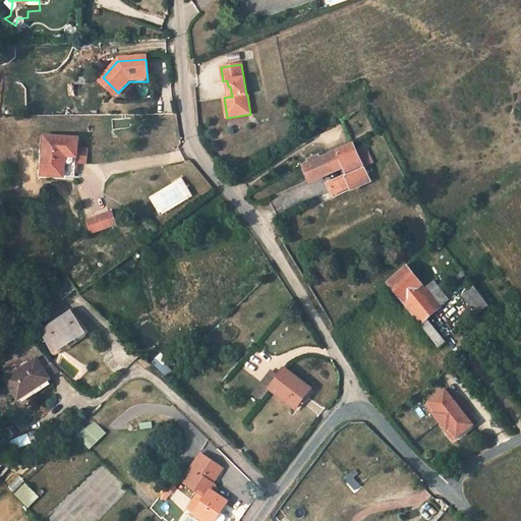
[(103,77),(97,83),(113,98),(118,93),(103,77)]
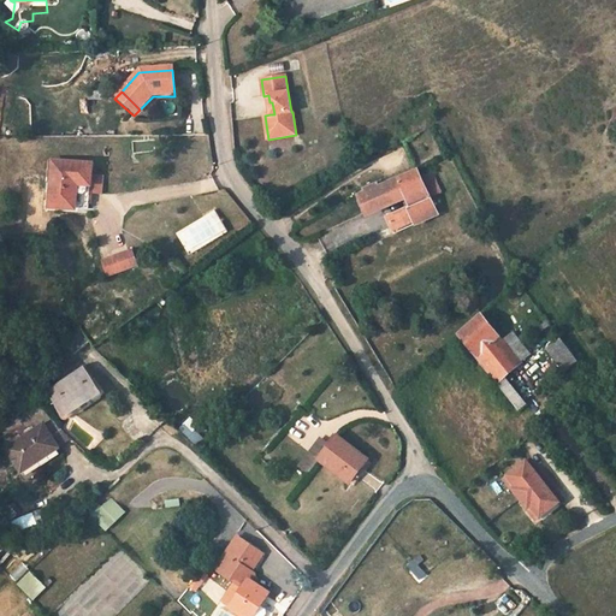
[(43,200),(81,201),(82,187),(84,169),(84,159),(47,157),(43,200)]
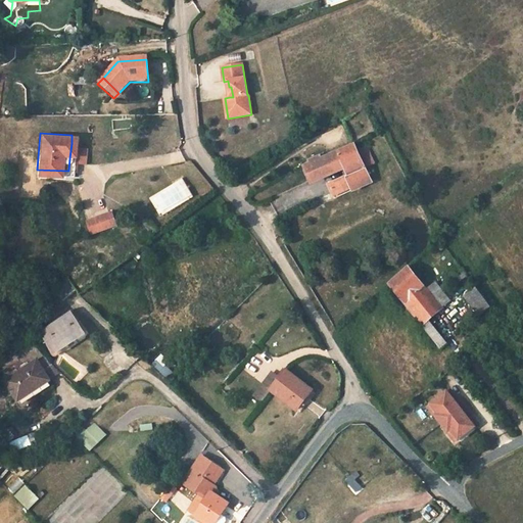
[(349,186),(334,191),(338,201),(355,195),(357,199),(375,191),(353,137),(332,146),(337,159),(331,162),(306,173),(308,177),(314,188),(345,176),(349,186)]
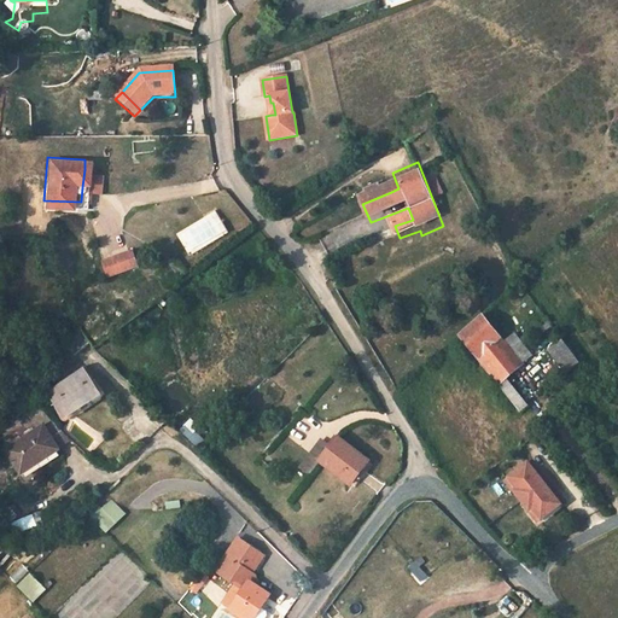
[(85,169),(82,187),(94,188),(95,170),(85,169)]
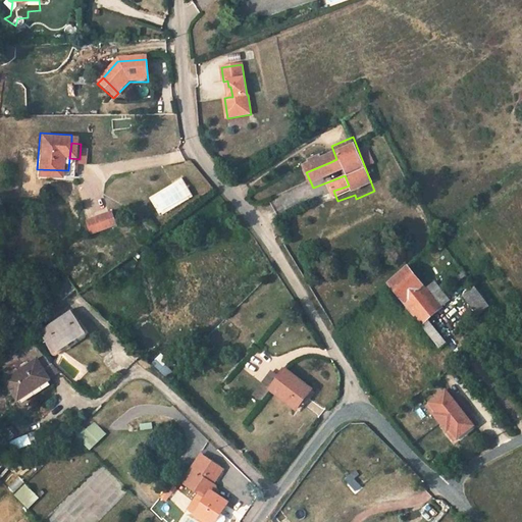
[(149,196),(158,214),(193,198),(184,179),(149,196)]
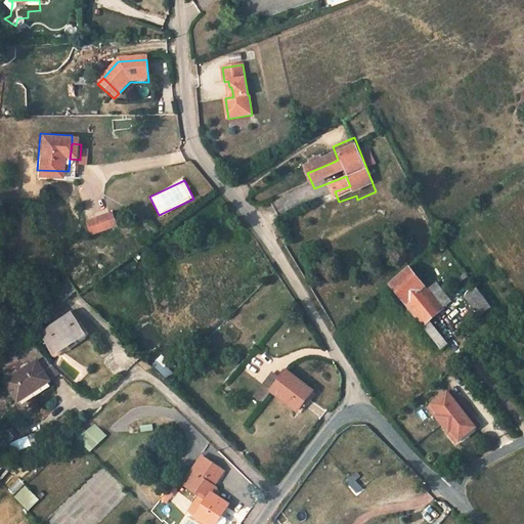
[(107,209),(101,210),(107,226),(114,224),(107,209)]
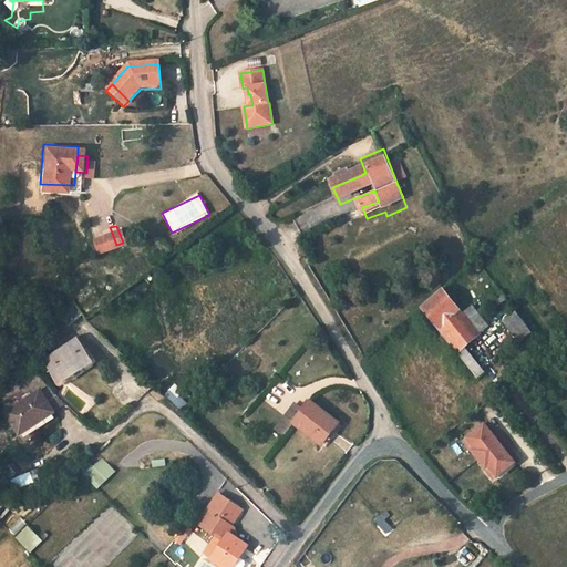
[(93,253),(116,245),(110,227),(88,235),(93,253)]
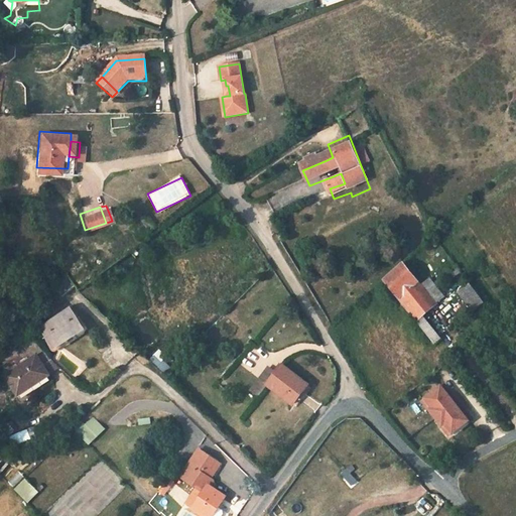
[(54,276),(57,282),(59,285),(58,286),(63,294),(78,285),(67,268),(54,276)]
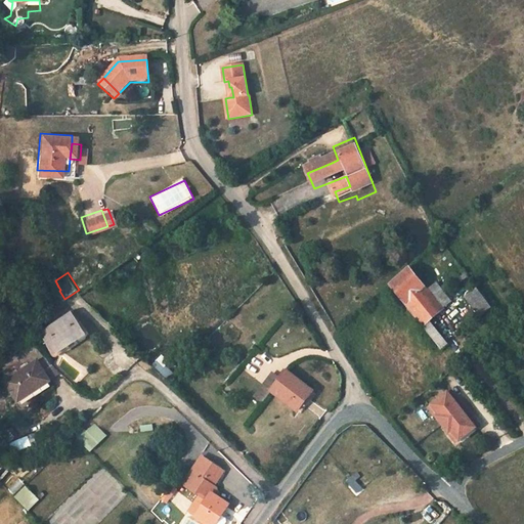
[(431,329),(443,317),(428,298),(411,276),(389,295),(423,336),(431,329)]
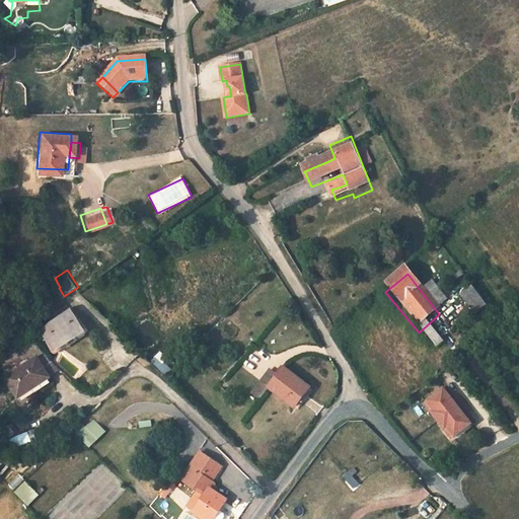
[(449,304),(435,286),(424,295),(439,314),(449,304)]
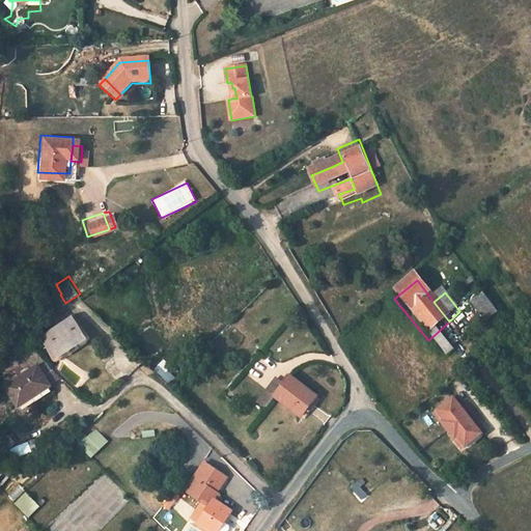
[(474,313),(486,331),(500,320),(487,304),(474,313)]
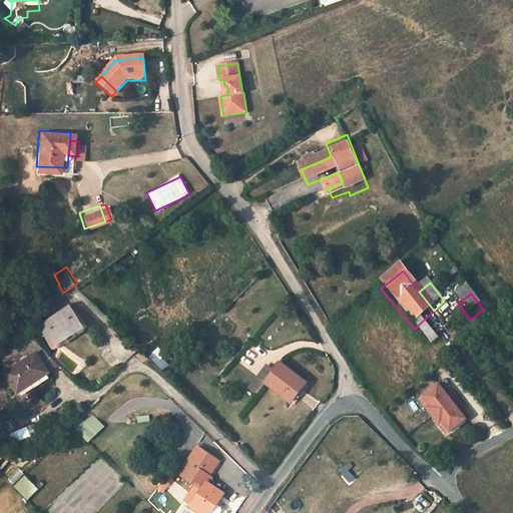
[(77,326),(65,307),(37,326),(49,341),(63,332),(64,334),(77,326)]
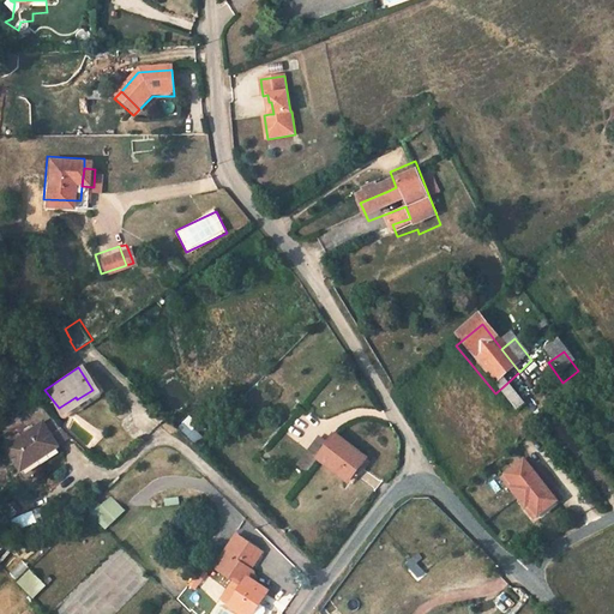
[(527,410),(505,385),(495,393),(516,419),(527,410)]
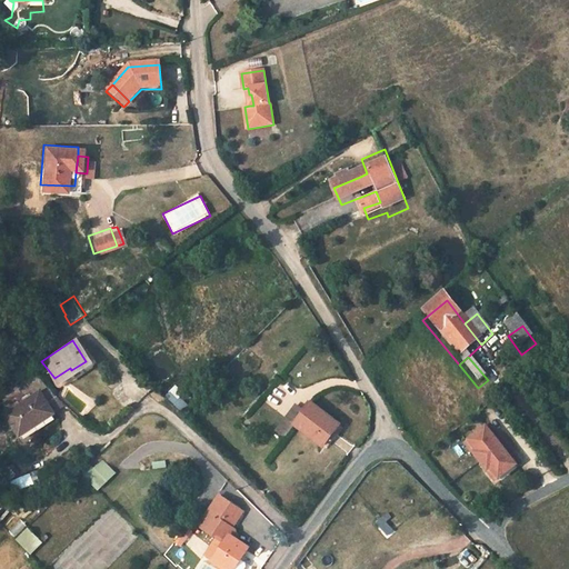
[(165,397),(180,411),(191,400),(175,386),(165,397)]
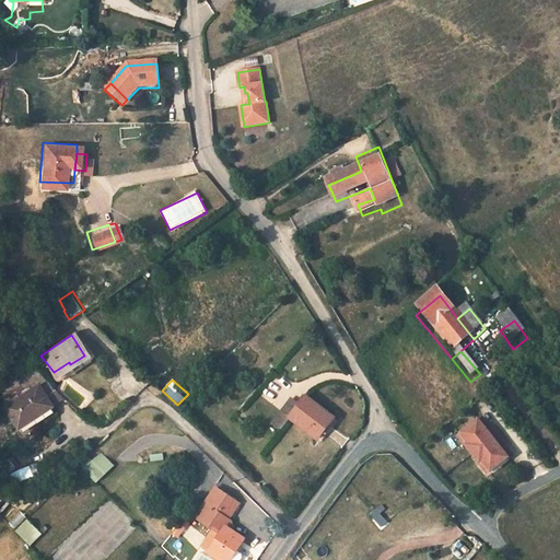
[(39,386),(53,407),(65,399),(48,381),(39,386)]
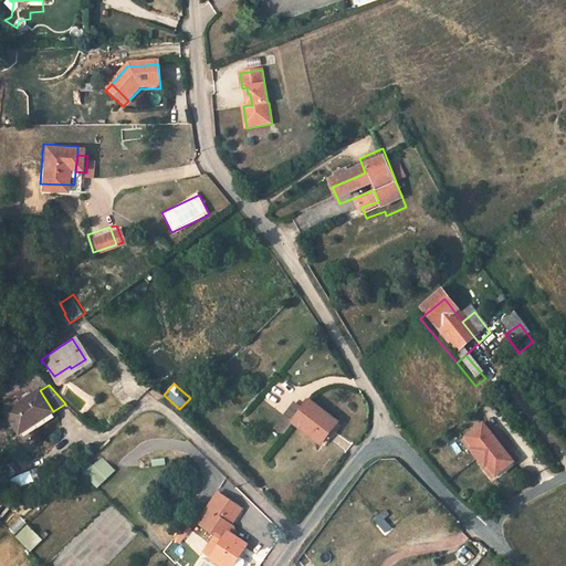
[(53,411),(40,390),(6,413),(20,433),(53,411)]
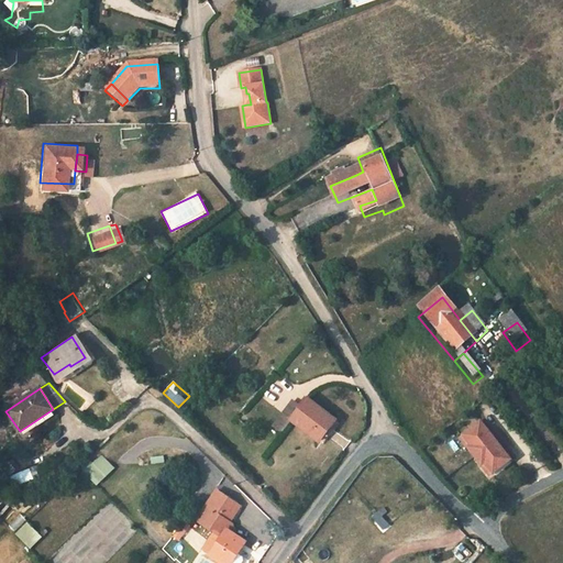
[(309,399),(301,409),(291,421),(319,441),(335,419),(309,399)]
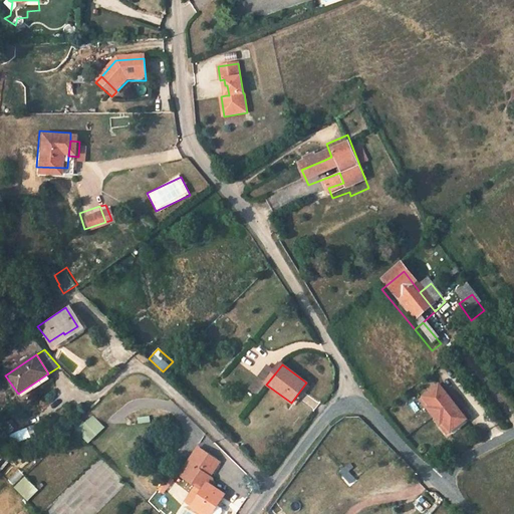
[(267,367),(259,378),(266,384),(275,373),(267,367)]
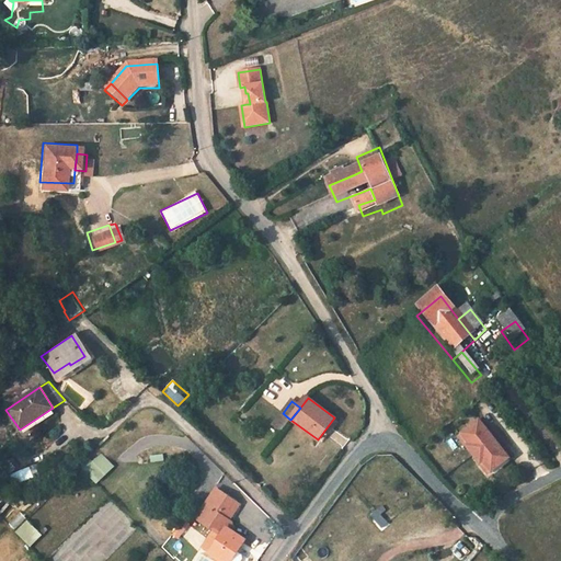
[(282,431),(290,420),(283,413),(273,424),(282,431)]
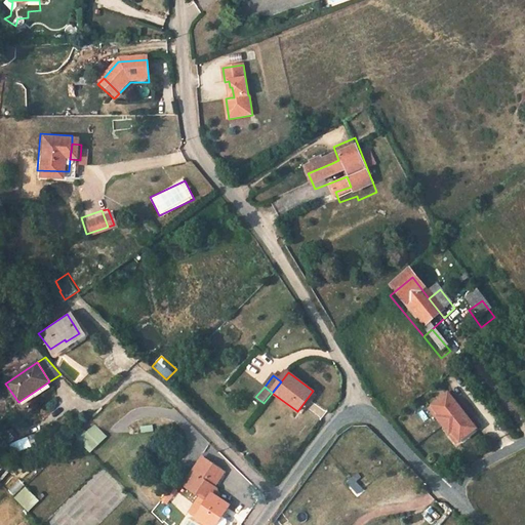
[(458,408),(451,399),(448,402),(455,411),(458,408)]
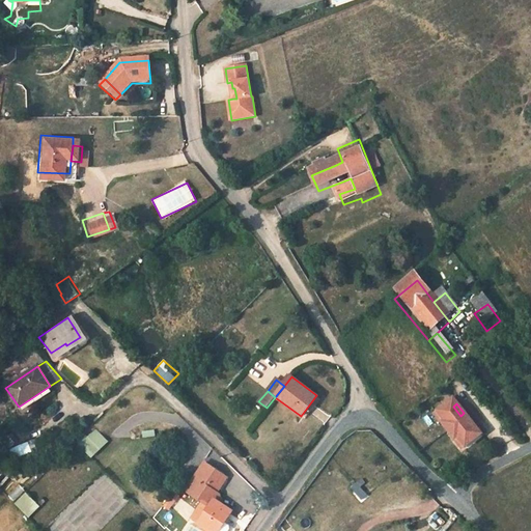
[(448,440),(472,420),(466,412),(464,413),(460,416),(453,407),(437,419),(445,428),(442,431),(448,440)]
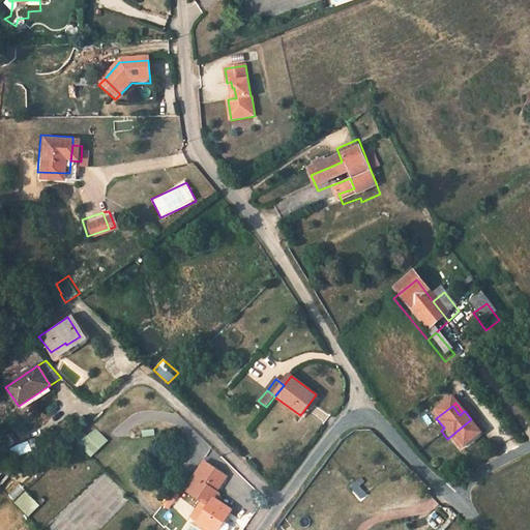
[(444,428),(436,418),(433,421),(441,431),(444,428)]
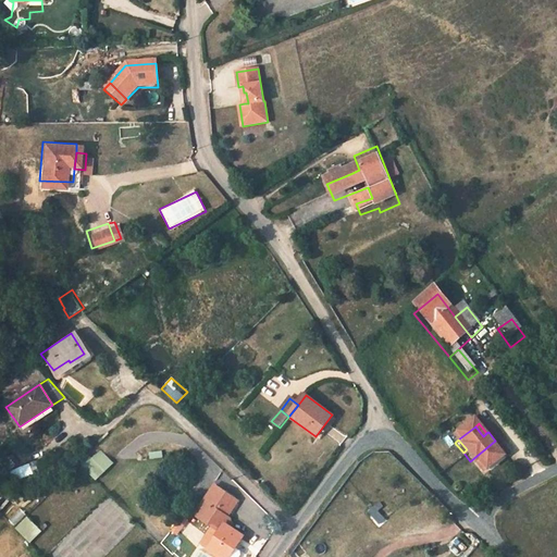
[(505,463),(497,453),(500,450),(503,448),(495,441),(470,461),(477,469),(480,467),(489,477),(505,463)]
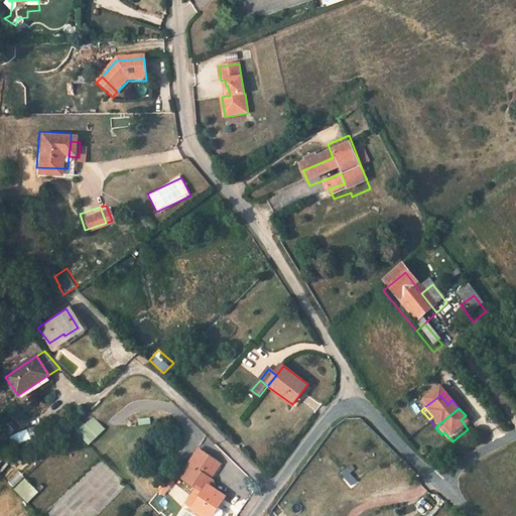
[(471,426),(464,417),(461,419),(468,429),(471,426)]
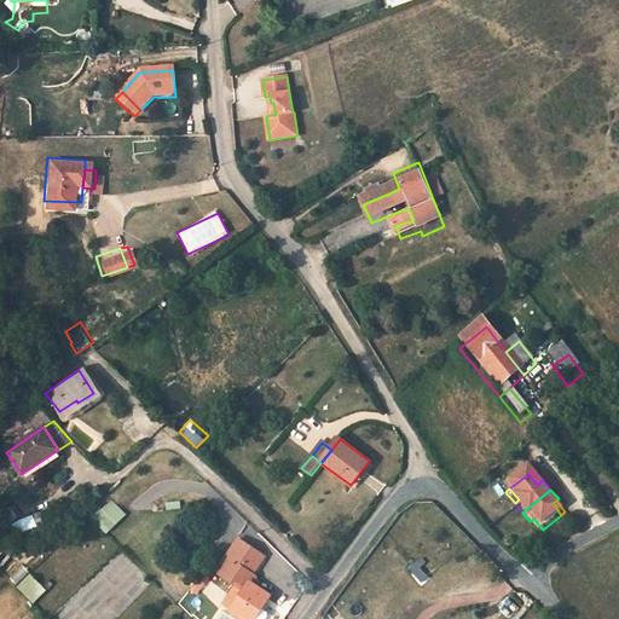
[(92,513),(109,530),(123,514),(111,502),(103,510),(98,505),(92,513)]
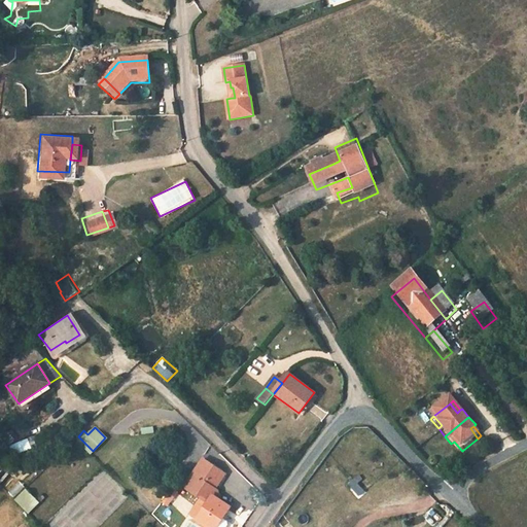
[(13,455),(32,450),(29,440),(10,445),(13,455)]
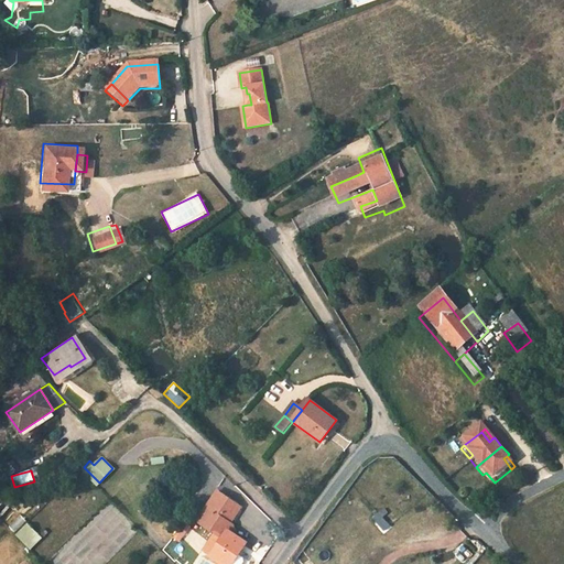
[(495,483),(486,473),(483,475),(491,486),(495,483)]
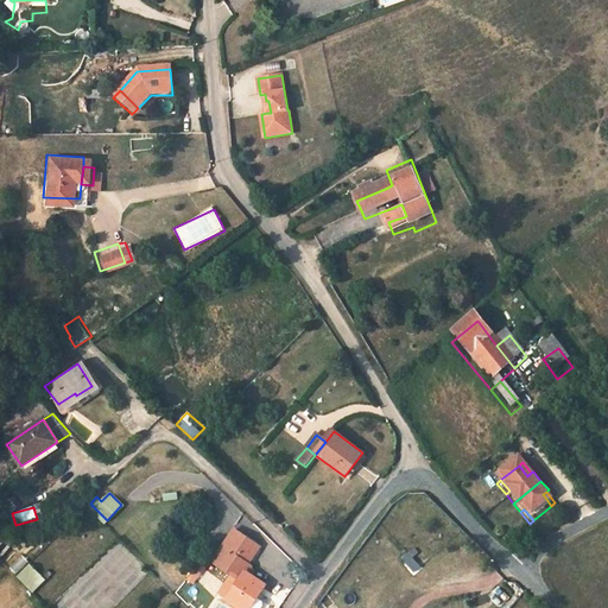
[(234,571),(242,577),(227,600),(239,607),(261,607),(264,606),(263,602),(258,599),(266,586),(252,576),(254,574),(252,565),(249,564),(261,548),(236,530),(215,561),(216,564),(229,572),(232,570),(234,571)]
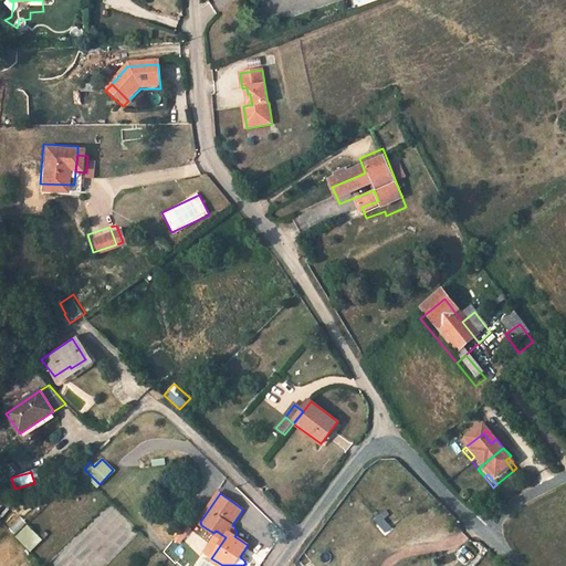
[(385,535),(396,525),(384,511),(371,522),(385,535)]
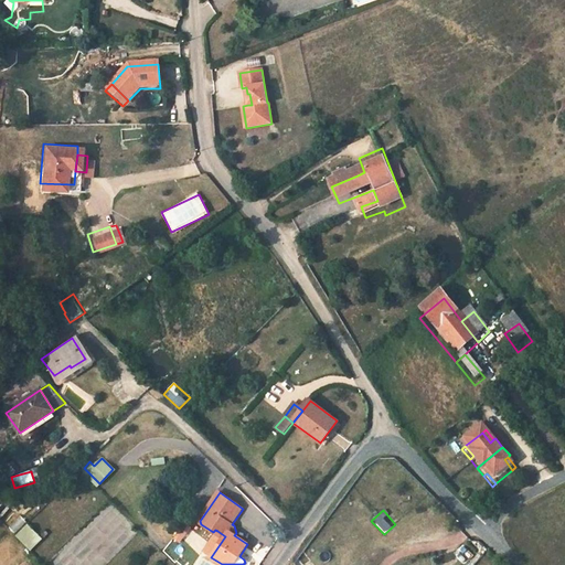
[(20,515),(8,526),(14,534),(27,523),(20,515)]
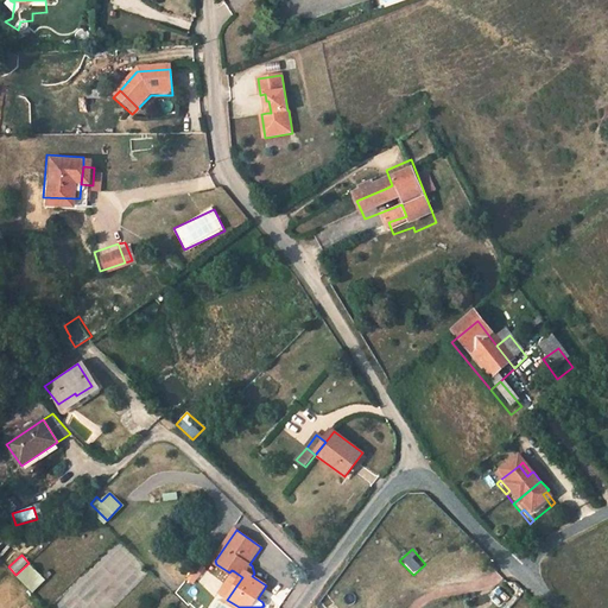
[(196,586),(204,567),(195,562),(185,581),(196,586)]
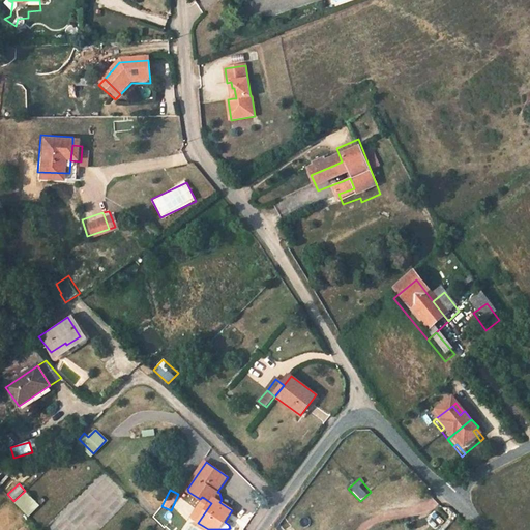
[(13,502),(28,518),(39,506),(25,491),(13,502)]
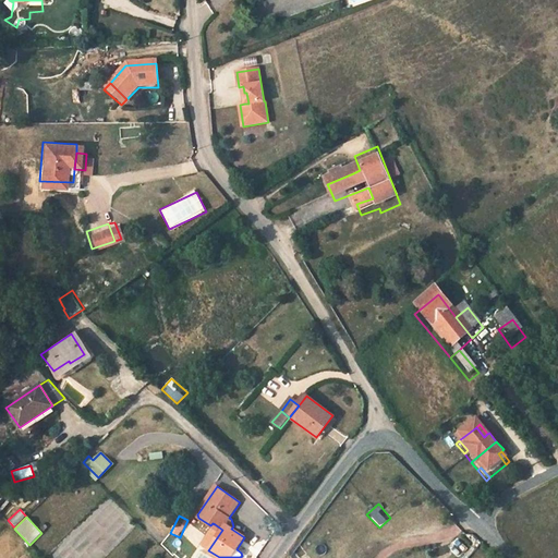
[(208,550),(222,530),(215,524),(201,545),(208,550)]
